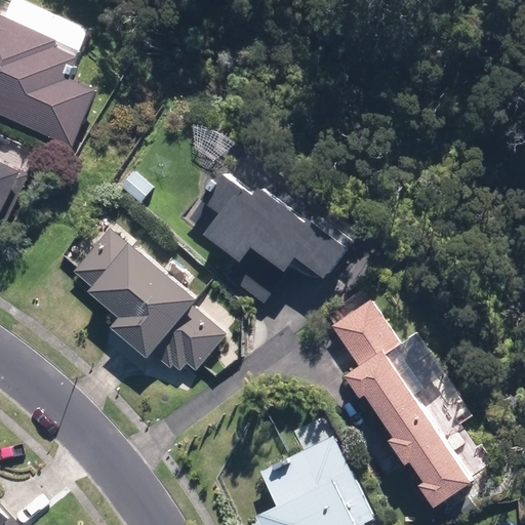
[(79,49),(86,36),(15,0),(0,0),(0,111),(46,135),(72,149),(103,89),(77,77),(88,54),(79,49)]
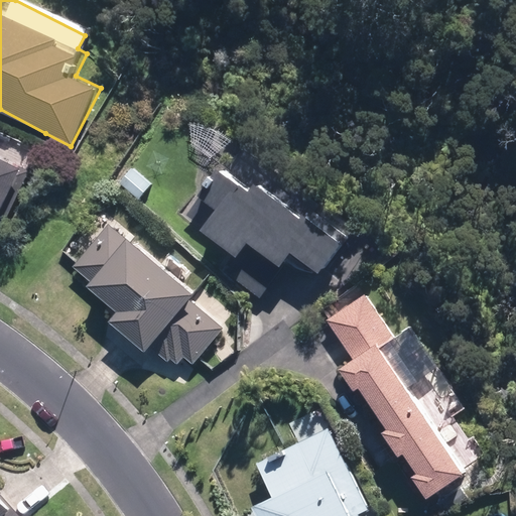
[(0,225),(26,169),(15,165),(15,168),(0,160),(0,225)]
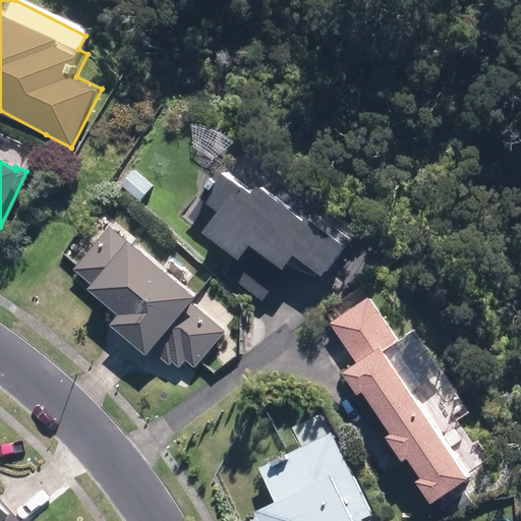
[(159,184),(135,165),(118,184),(141,205),(159,184)]
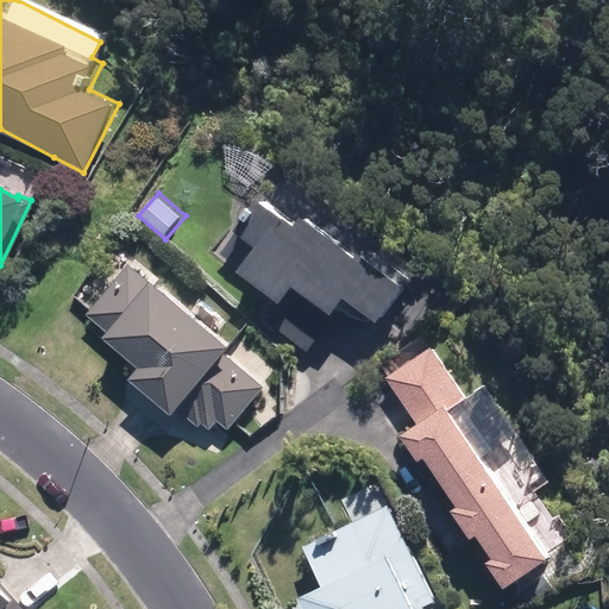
[(288,224),(275,214),(250,198),(228,230),(232,232),(218,252),(234,264),(231,270),(267,297),(255,313),(305,351),(336,312),(330,307),(338,296),(370,321),(397,286),(352,252),(349,257),(294,217),(288,224)]
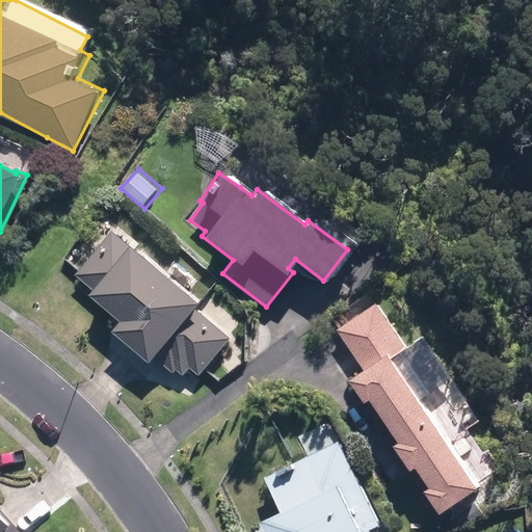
[(196,375),(228,338),(190,307),(195,301),(110,231),(74,275),(89,288),(85,294),(116,319),(107,330),(145,363),(151,356),(170,373),(173,370),(180,375),(186,367),(196,375)]
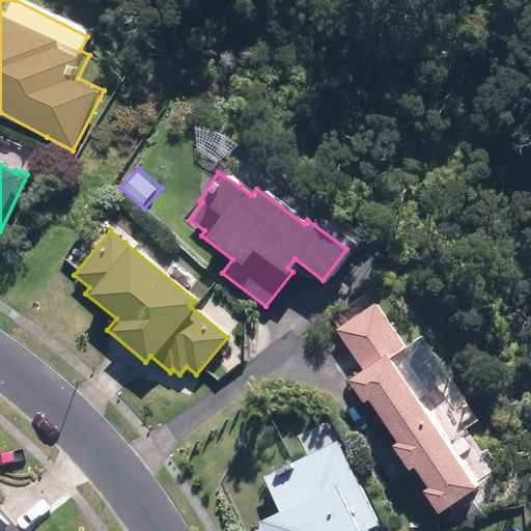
[(473,487),(386,360),(403,347),(372,302),(333,329),(360,369),(344,380),(359,401),(366,397),(395,441),(389,444),(406,470),(411,466),(425,486),(419,490),(436,513),(473,487)]
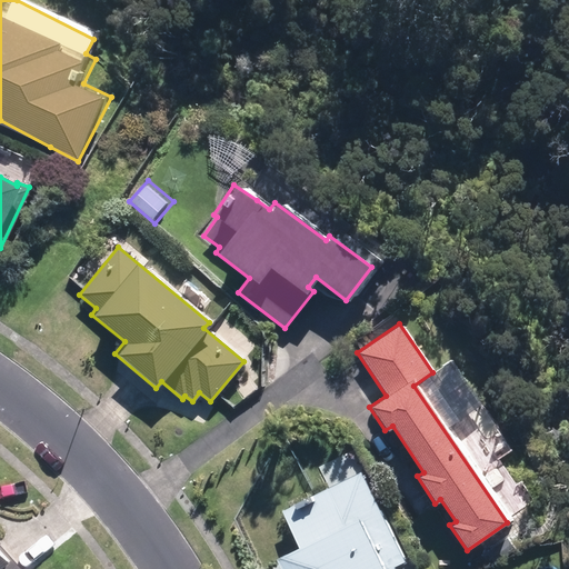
[(393,568),(392,566),(403,561),(358,471),(280,510),(297,543),(272,558),(278,568),(393,568)]
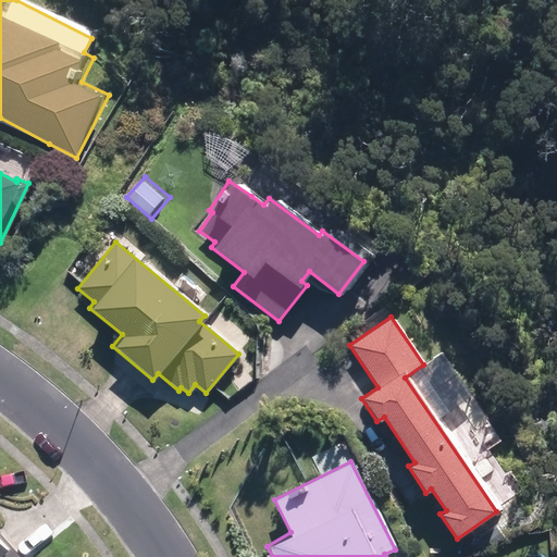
[(0,556),(31,556),(33,554),(8,527),(0,533),(0,556)]
